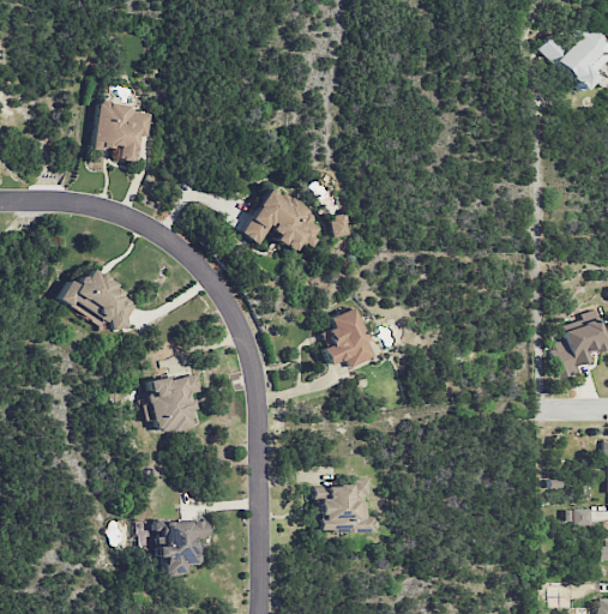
[(607,42),(588,24),(566,47),(554,35),(540,49),(582,90),(607,62),(607,42)]
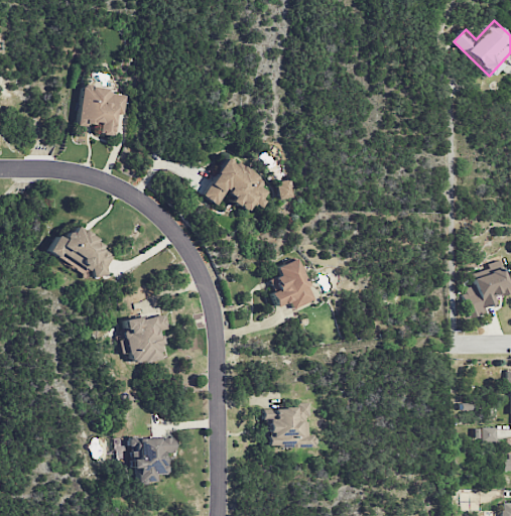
[(81,123),(103,126),(102,134),(117,136),(120,114),(129,115),(132,93),(85,87),(81,123)]
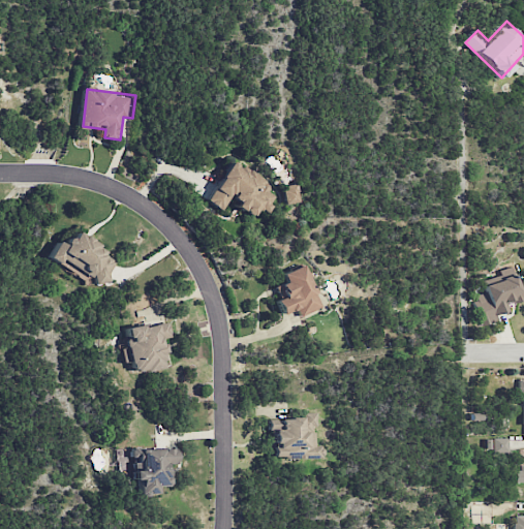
[(209,201),(224,211),(232,200),(256,216),(262,208),(271,214),(281,197),(272,191),(276,185),(235,159),(209,201)]
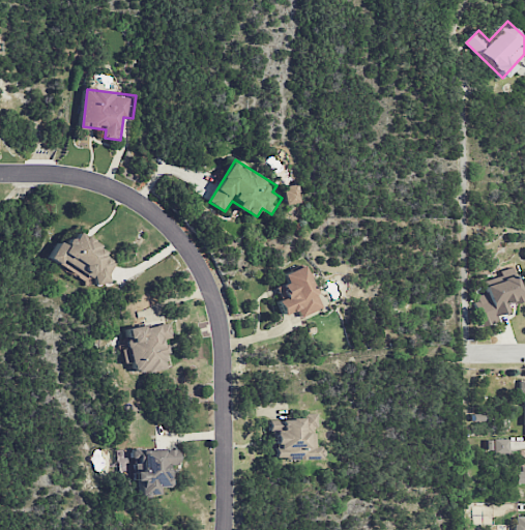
[(290,205),(304,203),(301,184),(287,186),(290,205)]
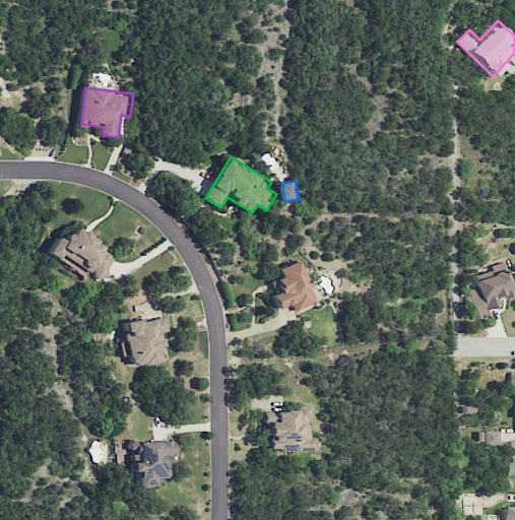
[(52,254),(63,260),(64,257),(107,279),(120,254),(75,230),(68,242),(60,238),(52,254)]
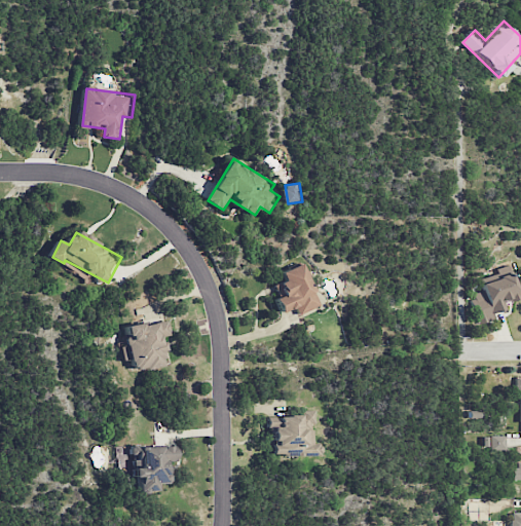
[(324,307),(305,263),(284,272),(288,280),(277,286),(282,296),(277,297),(284,313),(298,307),(302,315),(324,307)]
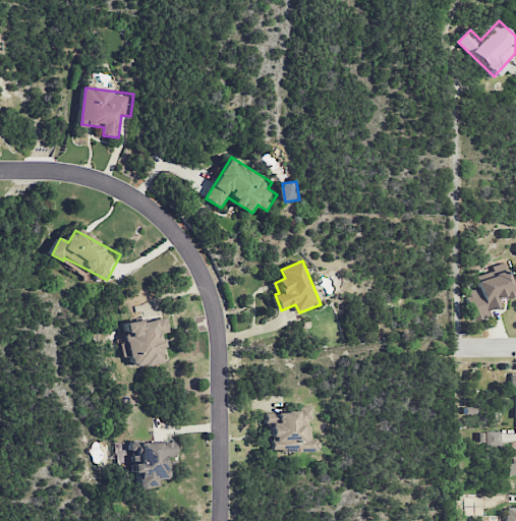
[(515,285),(509,266),(478,274),(482,288),(471,291),(480,321),(494,316),(492,309),(504,306),(502,300),(515,296),(515,285)]
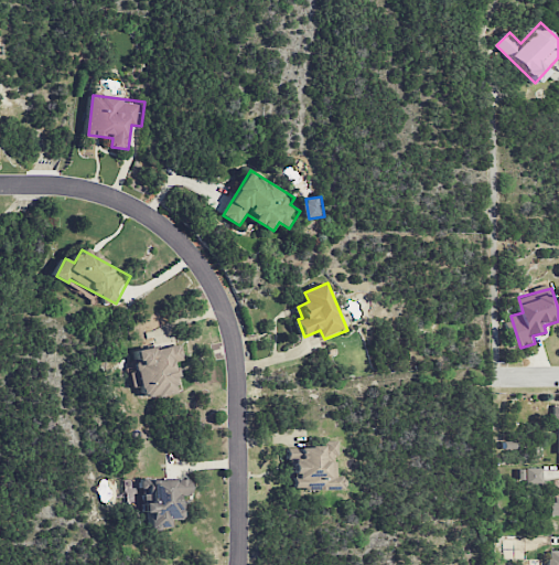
[(184,392),(179,362),(187,360),(184,343),(133,352),(139,384),(143,383),(147,400),(184,392)]
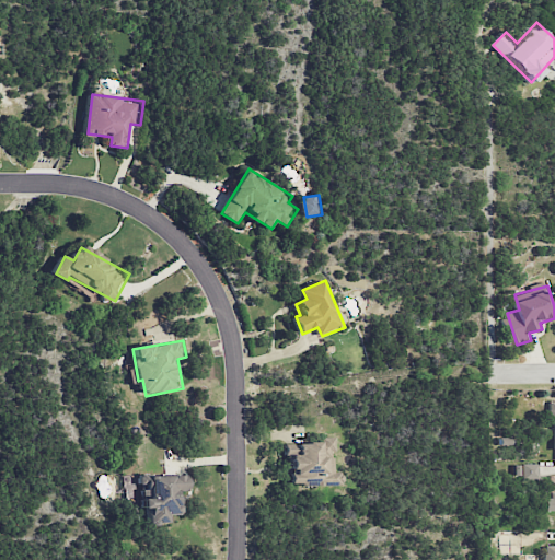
[(292,442),(293,486),(347,485),(347,473),(337,473),(337,451),(340,451),(340,441),(292,442)]
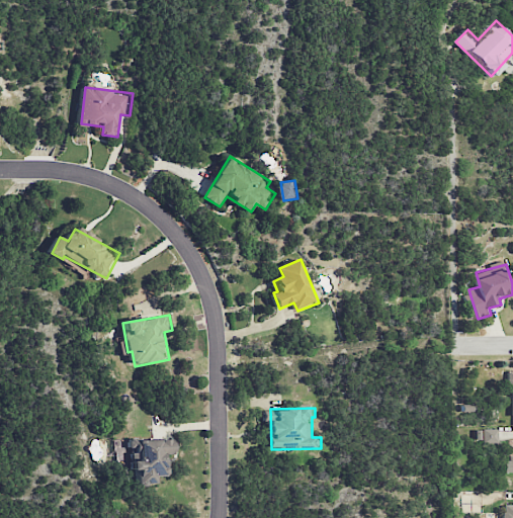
[(501,430),(479,430),(480,442),(502,442),(501,430)]
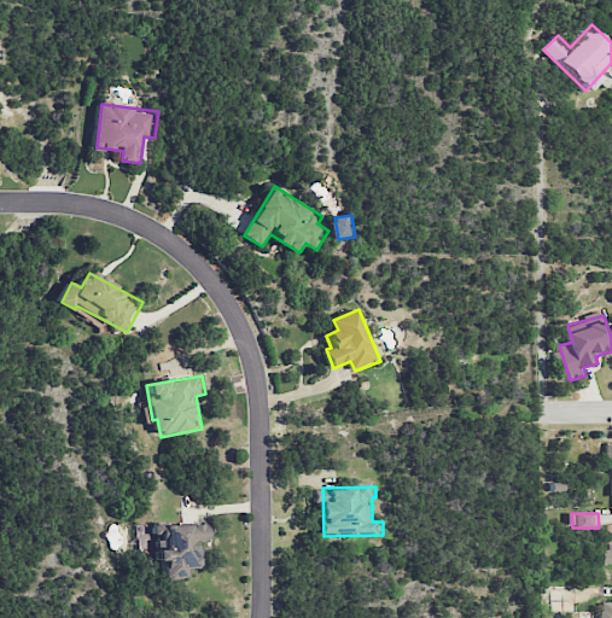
[(211,543),(211,525),(159,525),(159,560),(168,560),(168,578),(191,578),(191,567),(203,567),(203,543),(211,543)]
